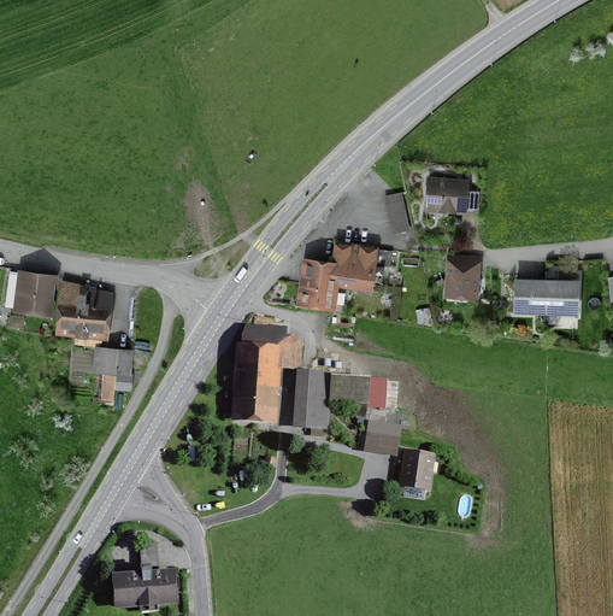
[(469,180),(424,177),(423,213),(467,216),(469,180)]
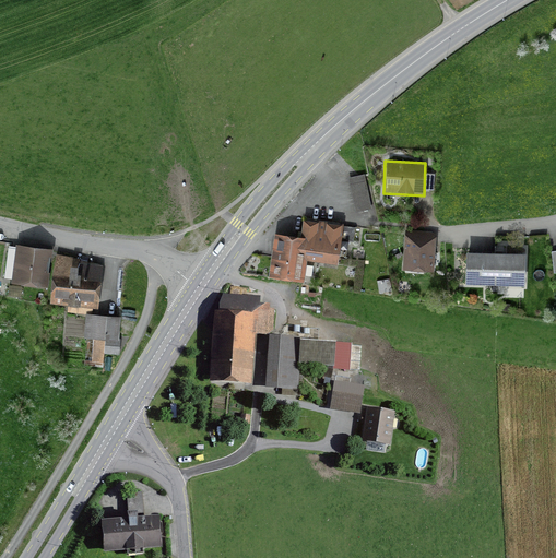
[(364,176),(350,178),(356,212),(371,210),(364,176)]
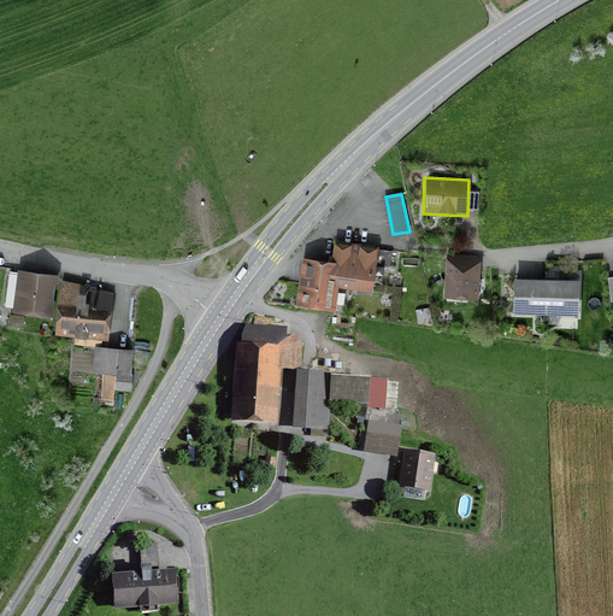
[(370,289),(373,268),(376,250),(332,242),(330,260),(326,283),(337,285),(370,289)]
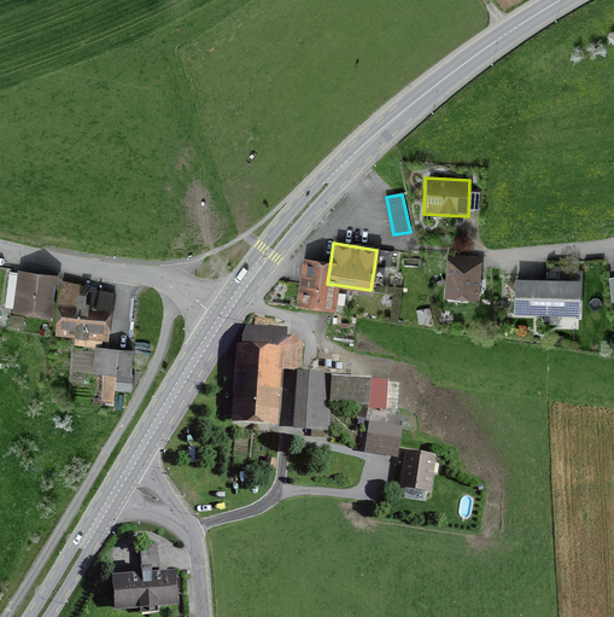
[(392,252),(376,250),(374,268),(389,271),(392,252)]
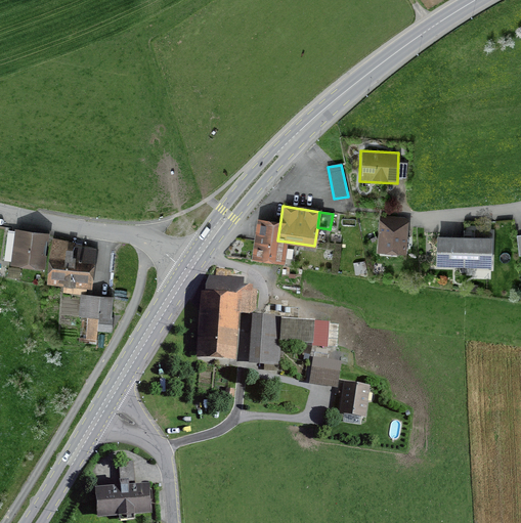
[(280,221),(257,217),(251,259),(283,264),(287,242),(277,241),(280,221)]
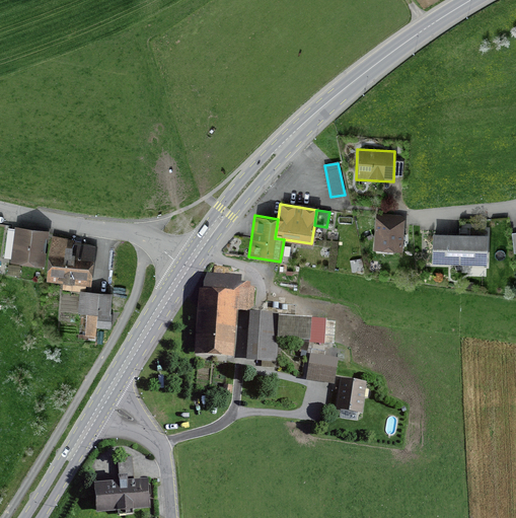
[(404,216),(374,215),(373,250),(403,251),(404,216)]
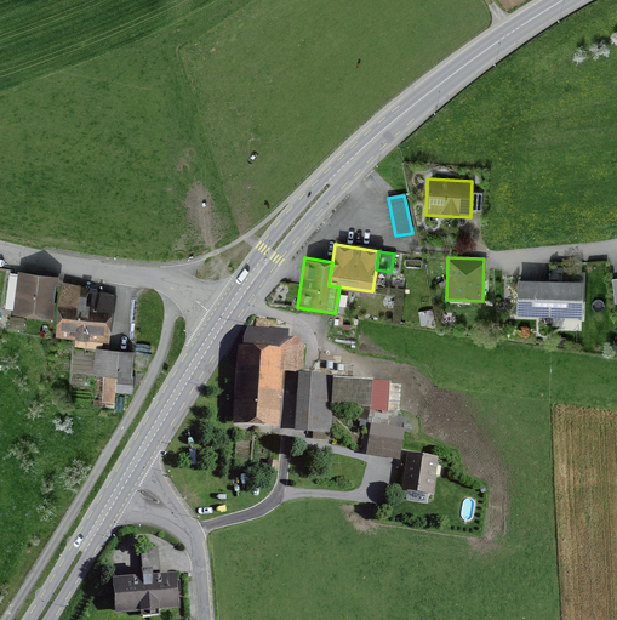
[(47,319),(52,277),(18,273),(12,316),(47,319)]
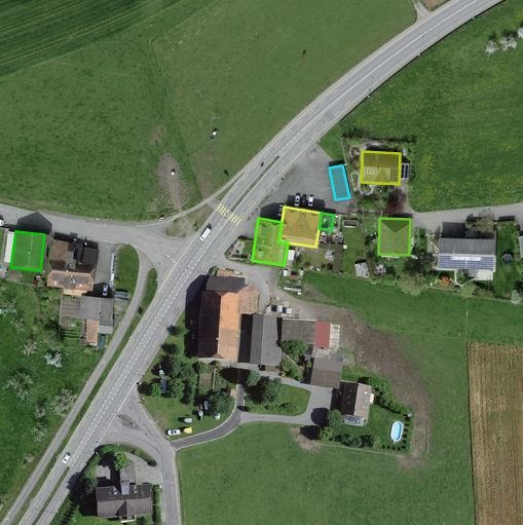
[(492,237),(438,236),(437,267),(492,268),(492,237)]
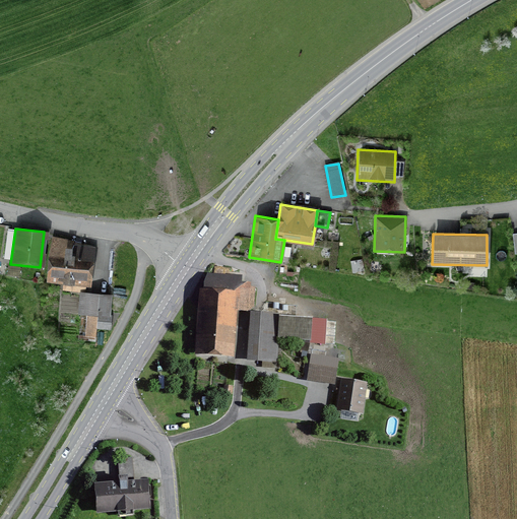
[(91,285),(97,243),(51,238),(46,279),(91,285)]
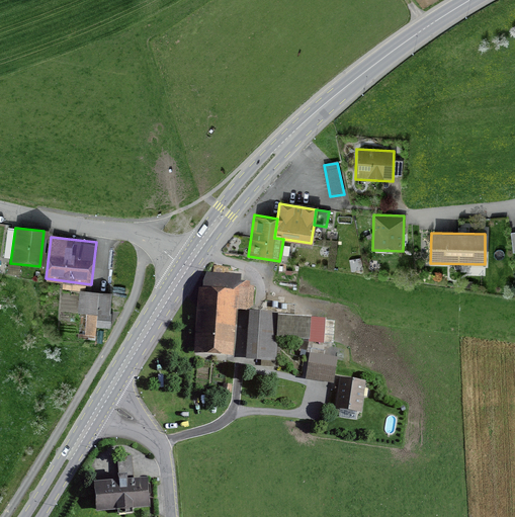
[(238,290),(199,288),(196,353),(236,354),(238,290)]
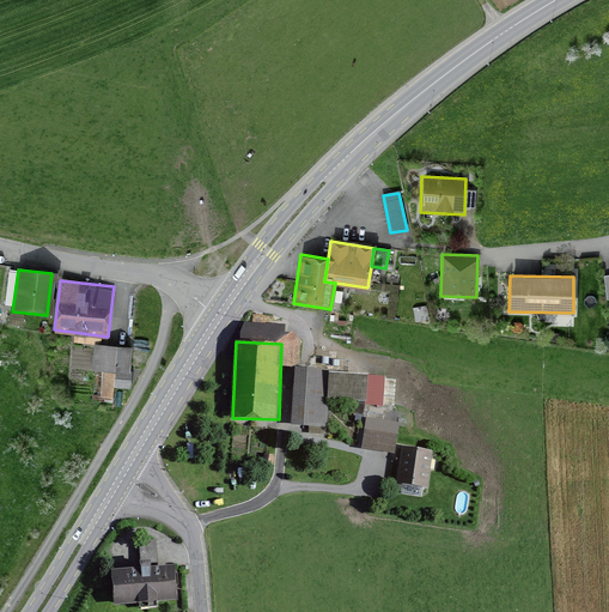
[(131,346),(93,344),(92,368),(129,370),(131,346)]
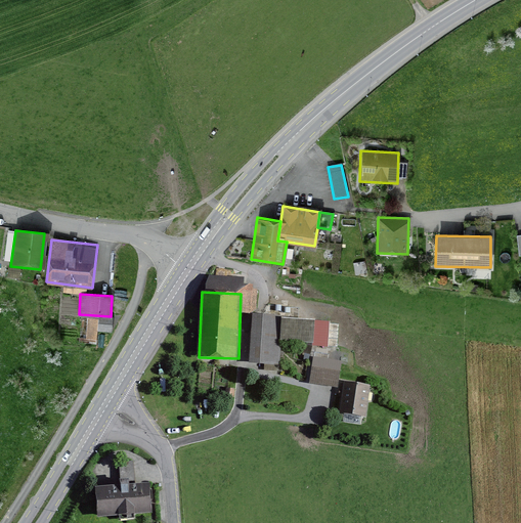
[(278,366),(280,317),(251,316),(249,364),(278,366)]
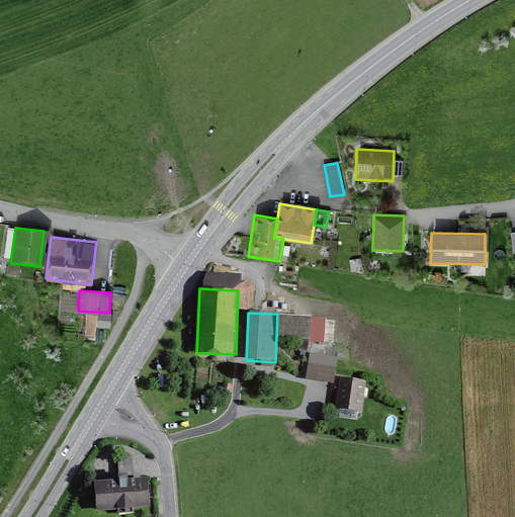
[(97,315),(97,326),(111,325),(110,315),(97,315)]
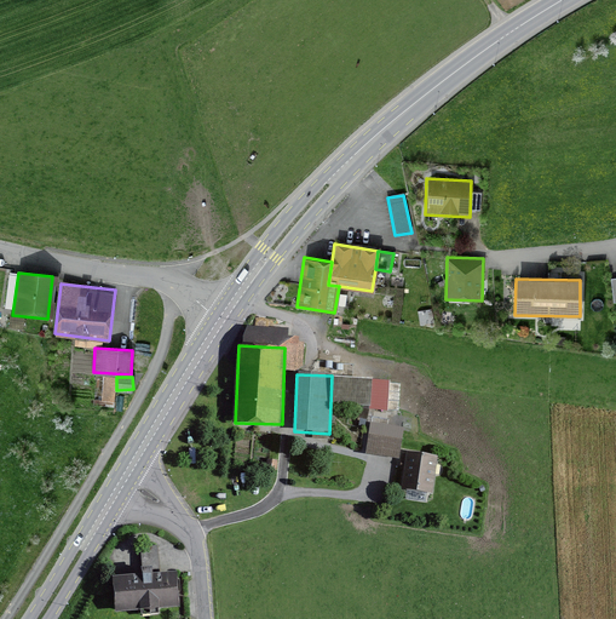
[(370,387),(341,384),(339,406),(369,408),(370,387)]
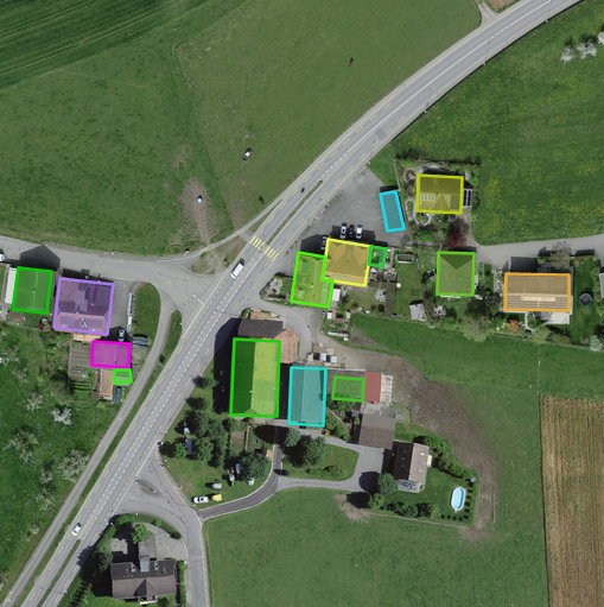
[(390,448),(393,431),(362,427),(360,444),(390,448)]
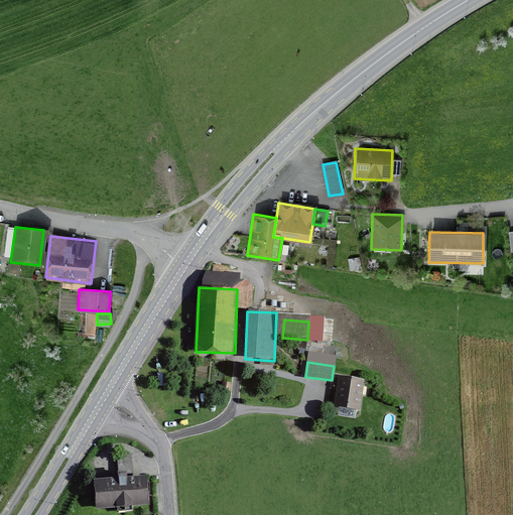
[(335,406),(360,410),(364,379),(339,376),(335,406)]
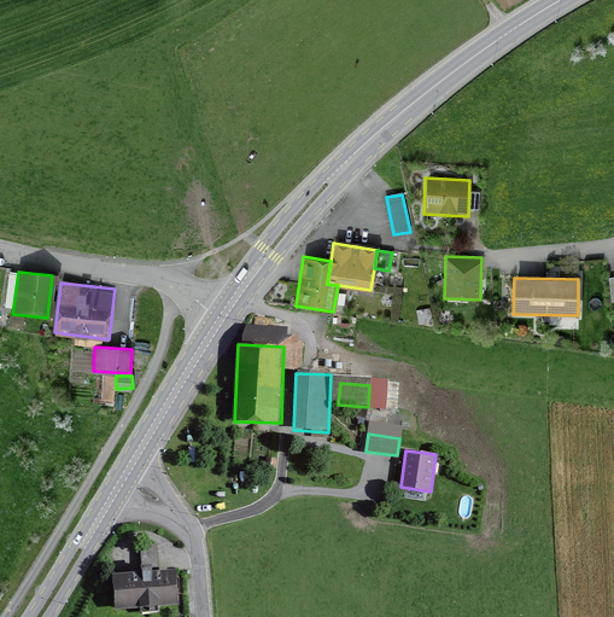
[(276,459),(267,458),(267,467),(276,469),(276,459)]
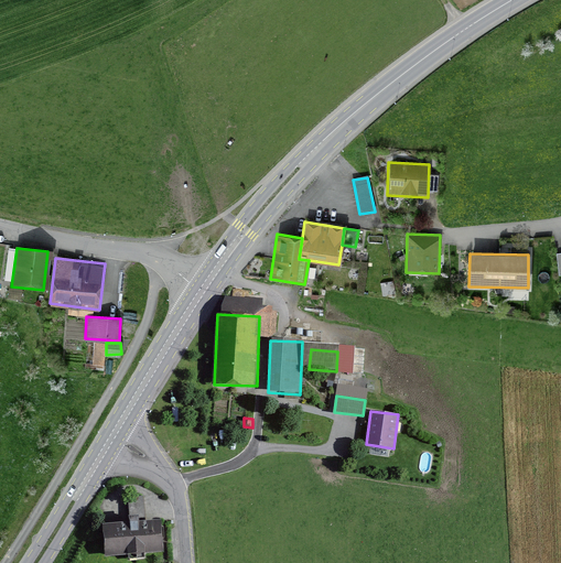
[(159,519),(99,524),(103,556),(162,551),(159,519)]
